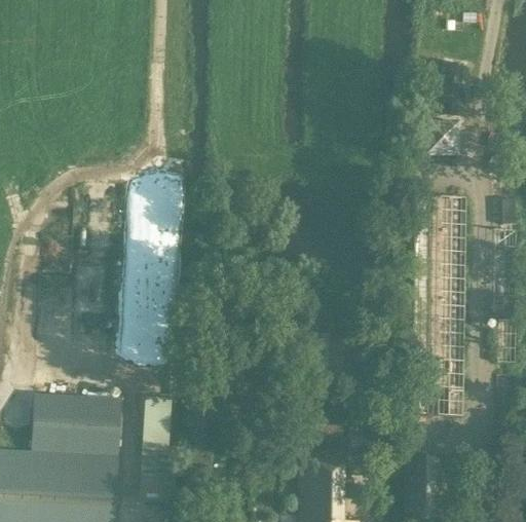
[(423,119),(423,154),(459,154),(459,119),(423,119)]
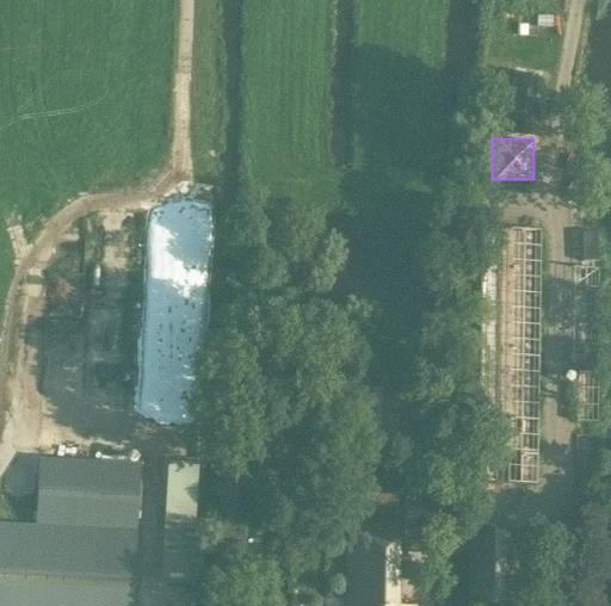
[(495,353),(538,354),(539,274),(497,274),(495,353)]
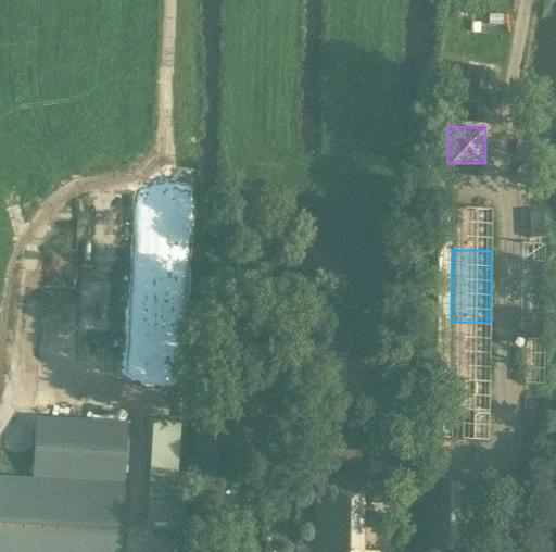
[(198,479),(197,502),(224,503),(225,480),(217,479),(220,408),(202,406),(198,479)]
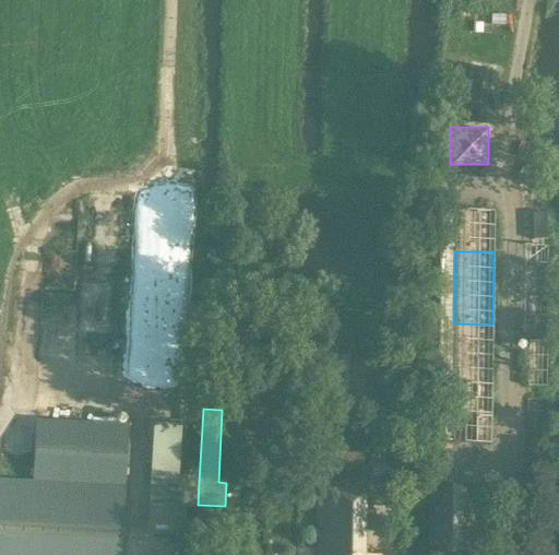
[(0,554),(120,554),(123,483),(119,483),(122,422),(35,417),(33,479),(0,476),(0,554)]
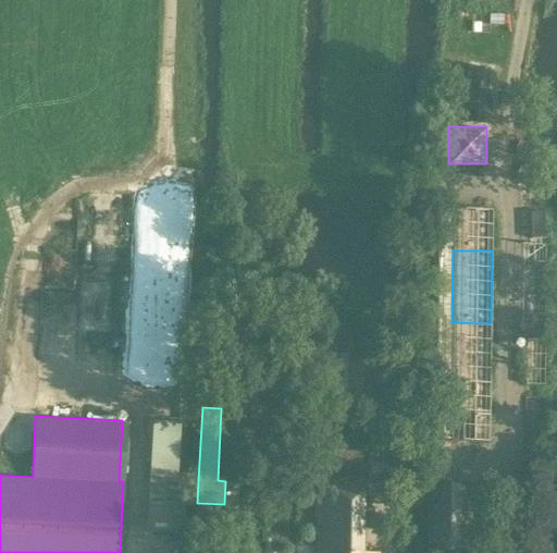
[(331,430),(330,464),(362,465),(363,430),(331,430)]
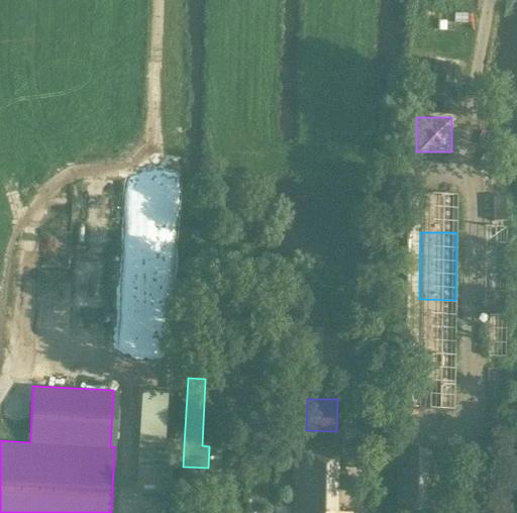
[(329,512),(330,511),(314,511),(316,441),(276,440),(275,462),(273,462),(272,511),(278,511),(277,512),(329,512)]
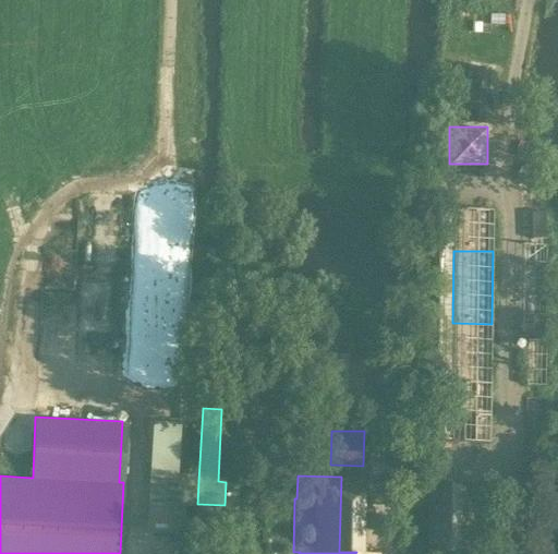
[(150,480),(148,532),(172,533),(173,506),(174,481),(150,480)]
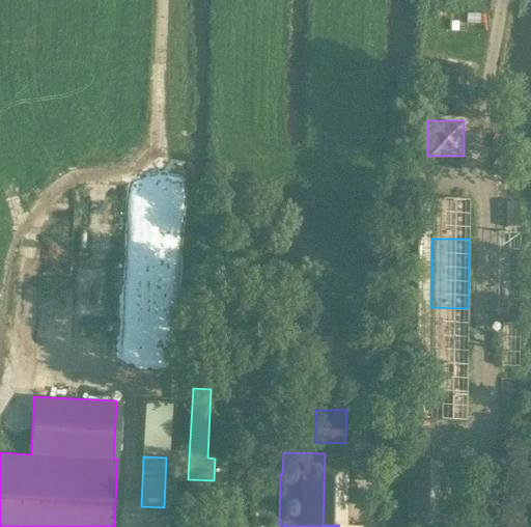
[(439,463),(391,463),(391,525),(439,525),(439,463)]
